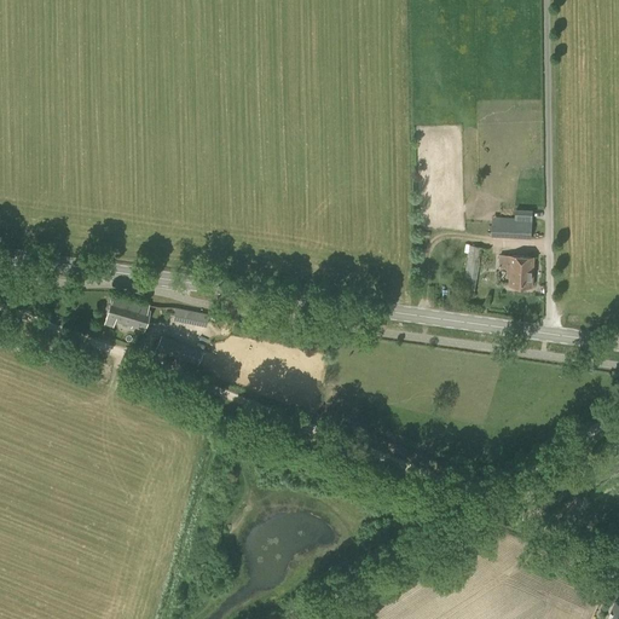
[(531,238),(532,219),(501,217),(499,237),(531,238)]
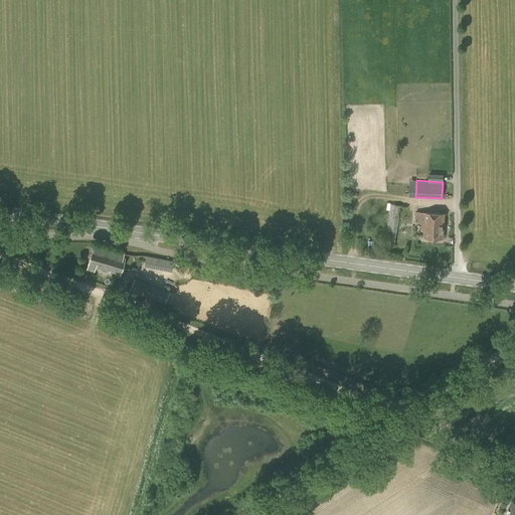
[(394,247),(400,205),(390,203),(384,246),(394,247)]
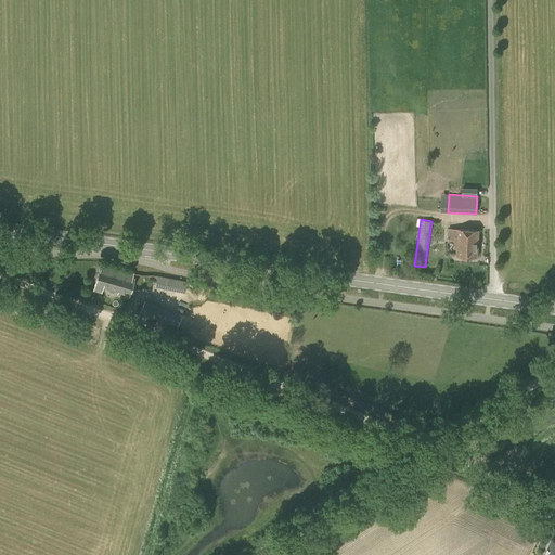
[(478,257),(479,230),(449,229),(449,241),(456,241),(456,248),(457,248),(457,257),(478,257)]
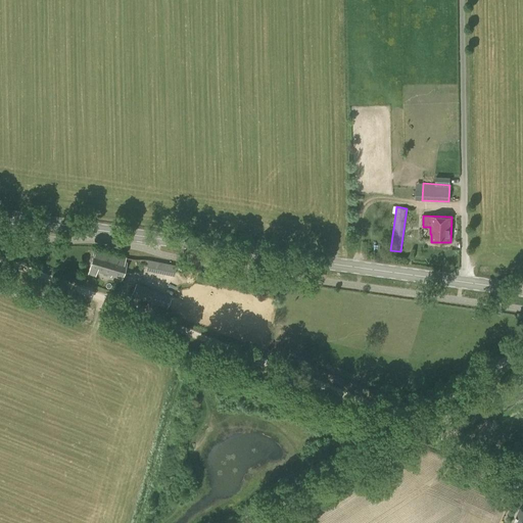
[(127,256),(97,248),(96,252),(95,252),(90,269),(91,269),(89,274),(96,276),(97,271),(112,275),(111,277),(123,280),(128,262),(126,260),(127,256)]
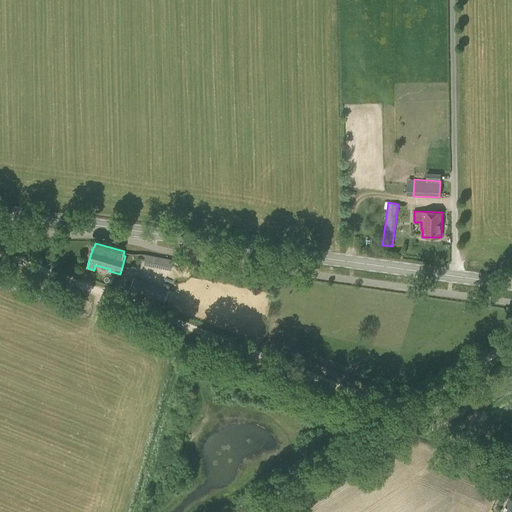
[(145,254),(142,264),(150,266),(152,255),(145,254)]
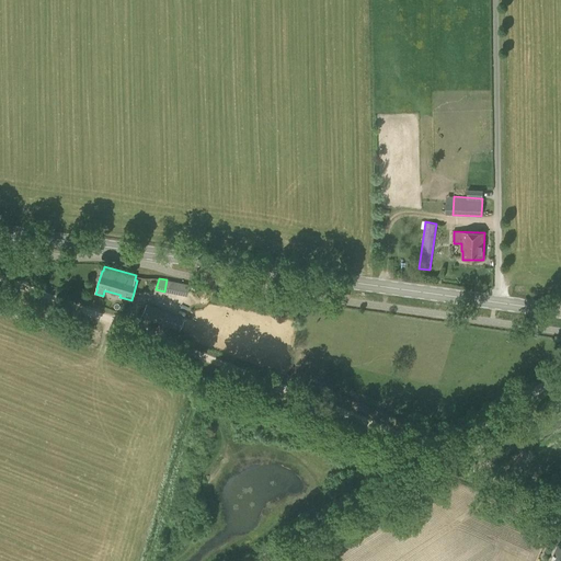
[(179,331),(183,318),(146,304),(140,317),(179,331)]
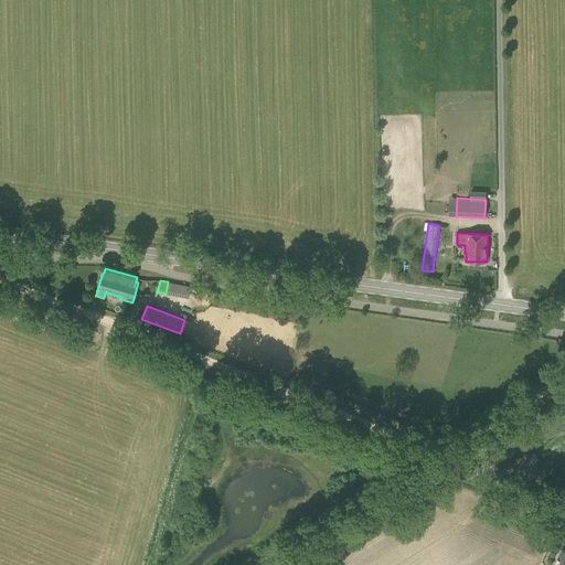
[(564,564),(564,550),(563,548),(554,564),(553,564),(564,564)]
